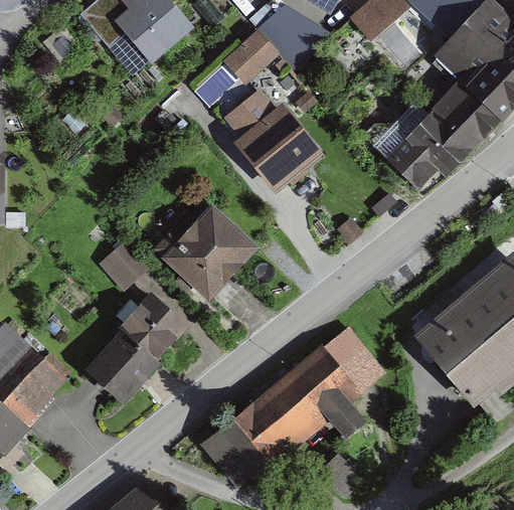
[(154,64),(192,29),(165,0),(118,0),(125,8),(113,20),(154,64)]
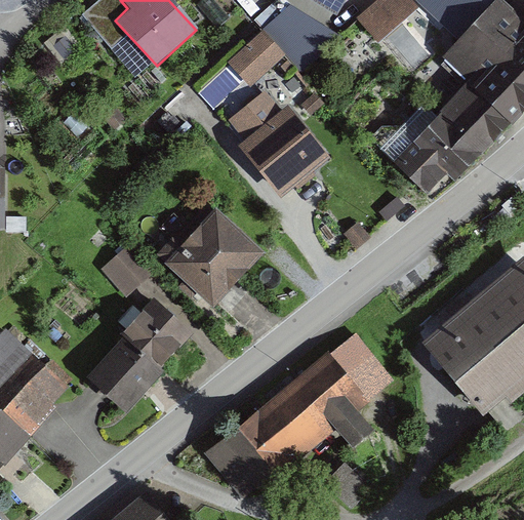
[(274,0),(259,12),(267,21),(291,1),(290,0),(274,0)]
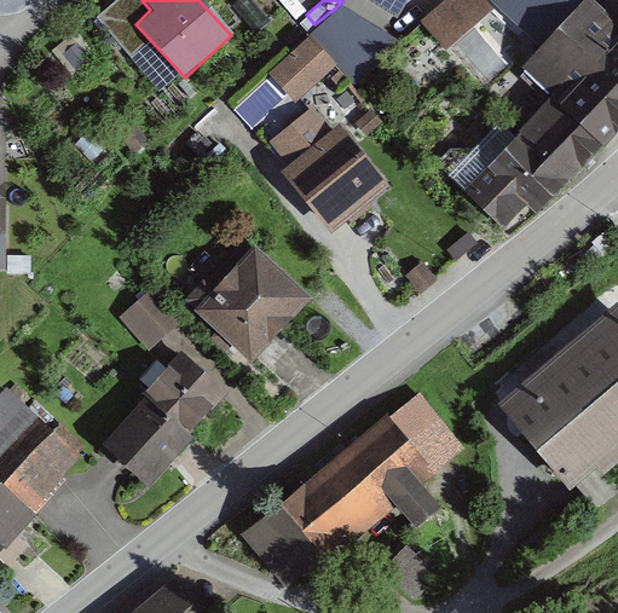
[(341,0),(313,39),(376,85),(409,40),(354,0),(341,0)]
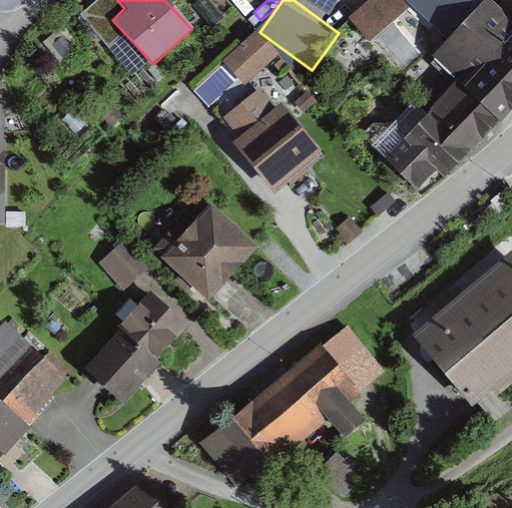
[(313,0),(327,8),(331,0),(313,0)]
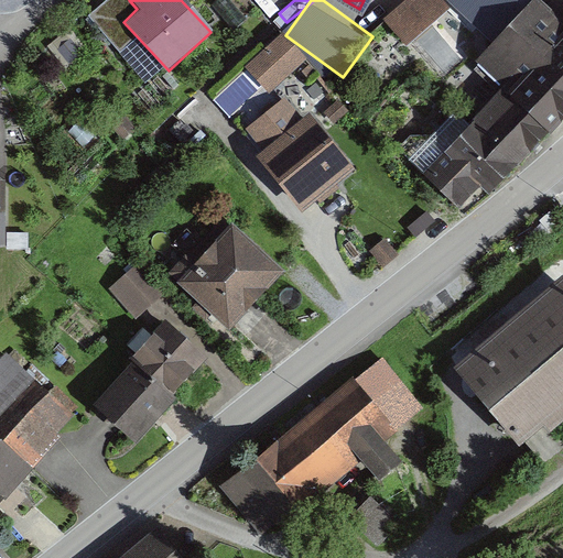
[(464,39),(497,9),(488,0),(446,0),(445,1),(444,0),(403,0),(379,22),(401,45),(439,11),(464,39)]
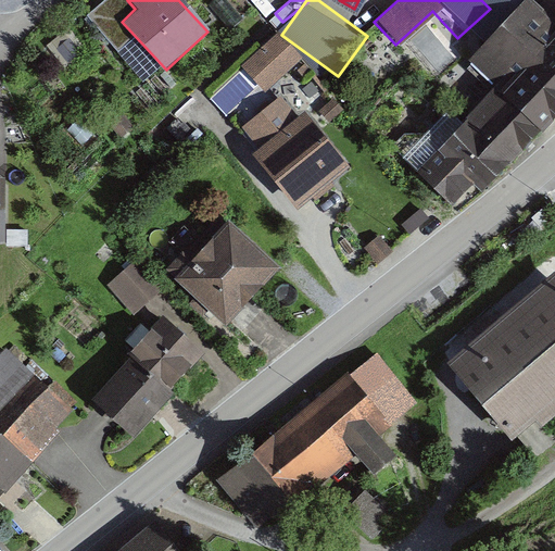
[(455,199),(554,104),(554,34),(524,0),(468,51),(494,78),(413,154),(455,199)]
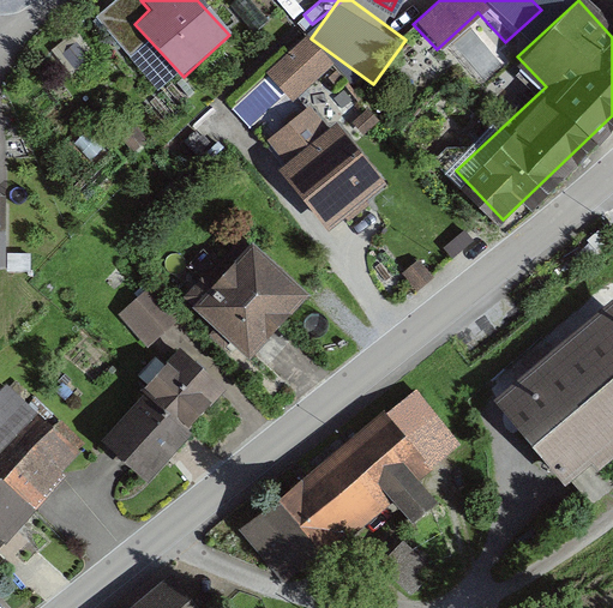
[(317,226),(380,174),(341,126),(325,139),(304,112),(272,137),(294,164),(278,178),(317,226)]
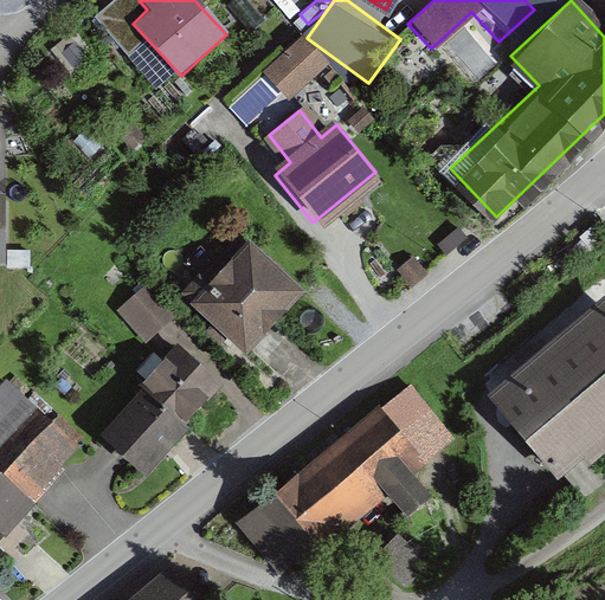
[(236,349),(295,290),(246,243),(187,301),(236,349)]
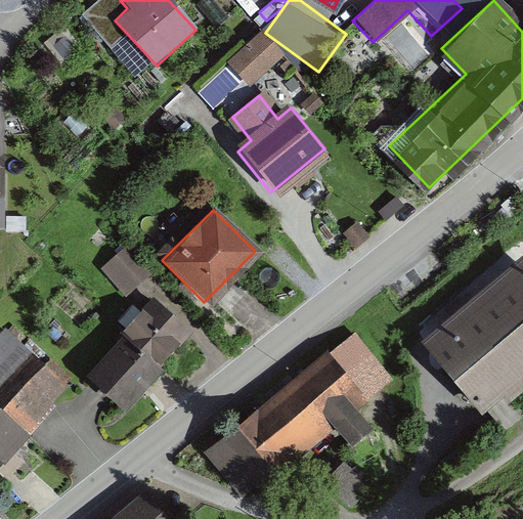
[(129,244),(100,266),(120,292),(148,269),(129,244)]
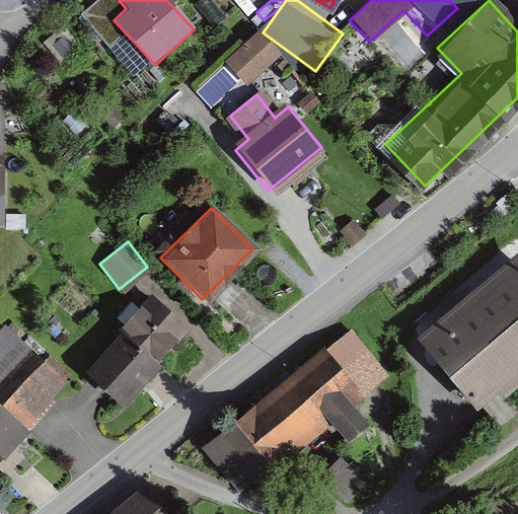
[(517,262),(514,257),(417,340),(479,413),(517,380),(517,262)]
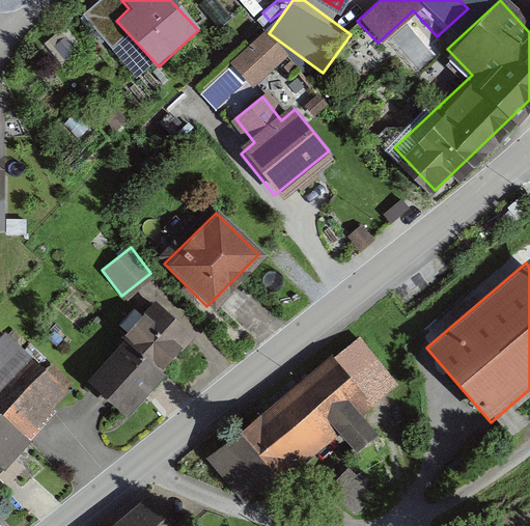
[(155,375),(190,333),(150,300),(115,341),(155,375)]
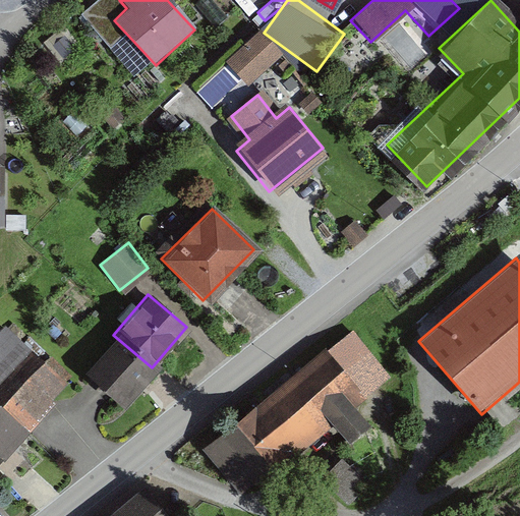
[(68,388),(6,326),(0,331),(0,412),(22,435),(68,388)]
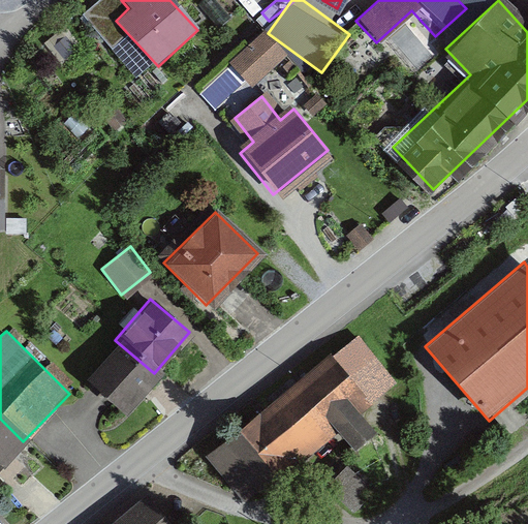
[(398,380),(361,333),(212,451),(249,497),(398,380)]
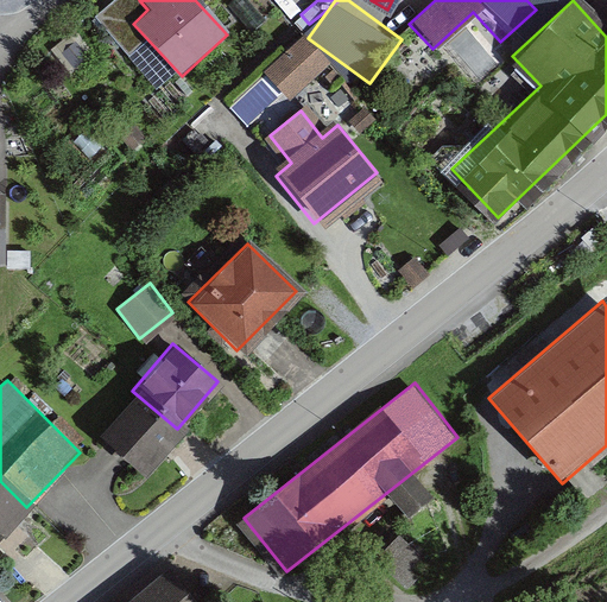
[(137,477),(177,429),(132,391),(92,439),(137,477)]
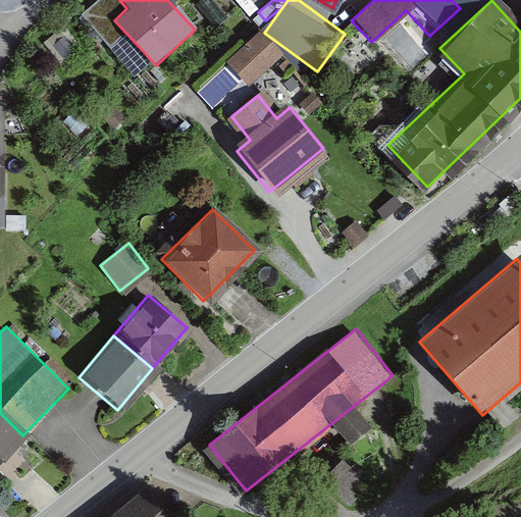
[(0,457),(22,435),(0,413),(0,457)]
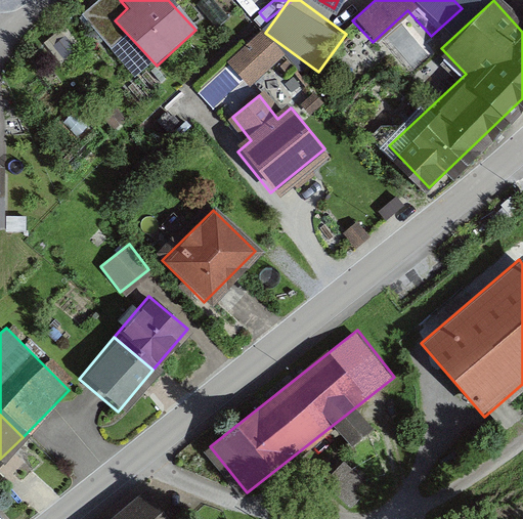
[(360,481),(340,462),(319,483),(340,503),(360,481)]
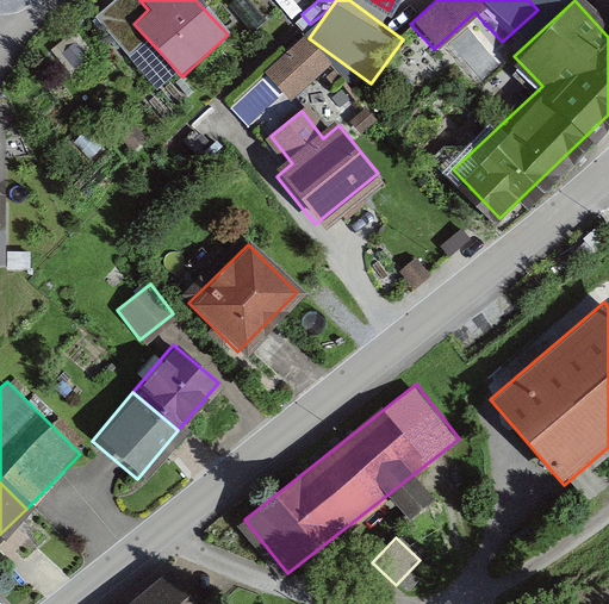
[(190,603),(166,572),(122,603),(190,603)]
